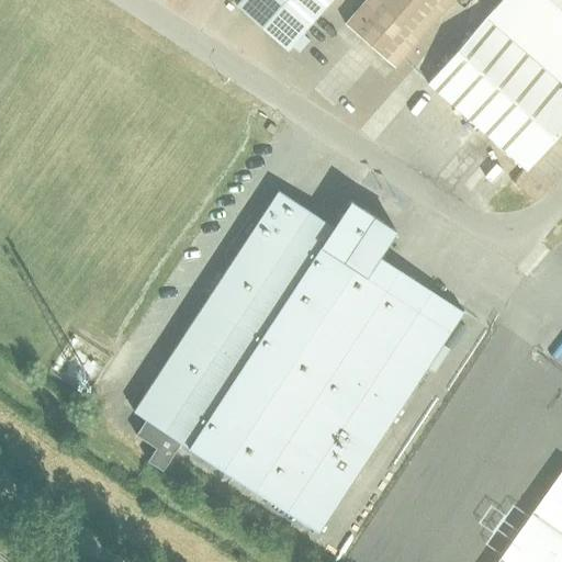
[(287,51),(330,0),(240,0),(236,6),(287,51)]
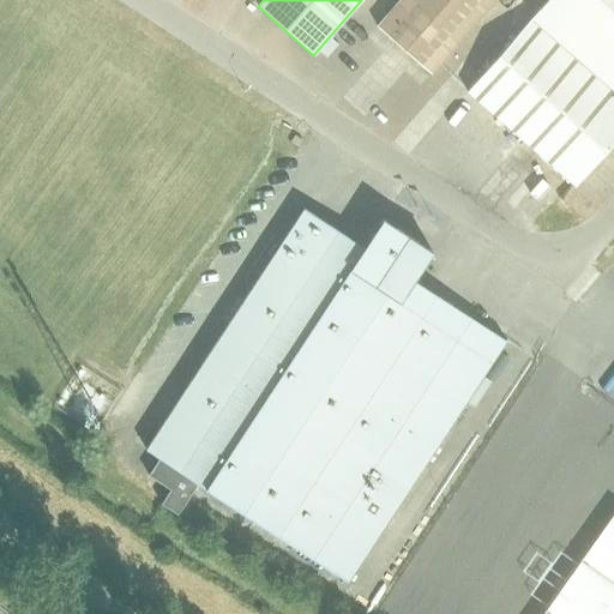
[(431,74),(495,0),(398,0),(377,26),(431,74)]
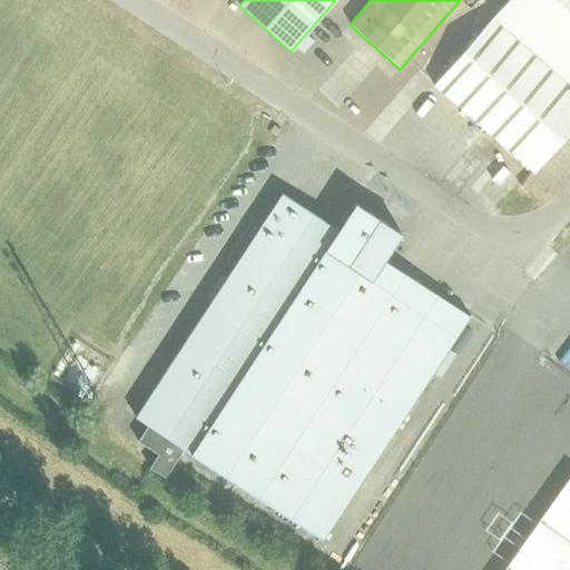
[(569,0),(507,0),(433,85),(533,173),(569,130),(569,116),(569,115),(569,0)]
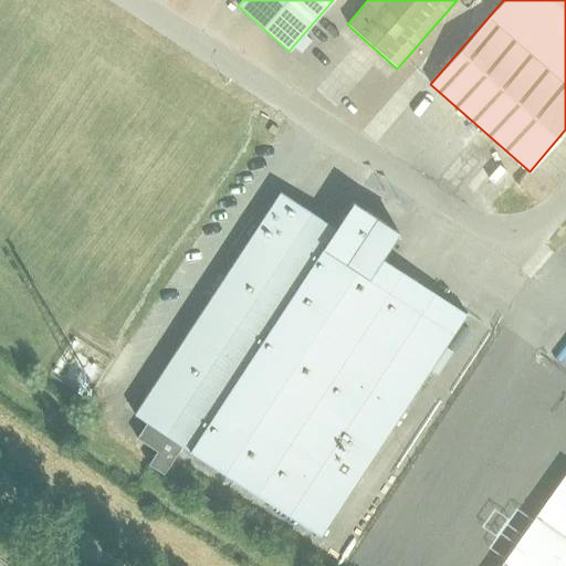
[(274,136),(279,128),(271,124),(266,130),(274,136)]
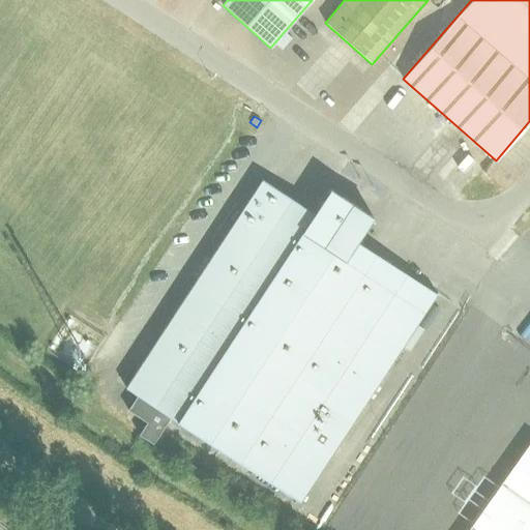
[(262,179),(125,388),(137,395),(127,410),(147,422),(139,435),(152,444),(170,417),(267,481),(299,502),(436,294),(356,241),(373,217),(330,189),(314,213),(262,179)]
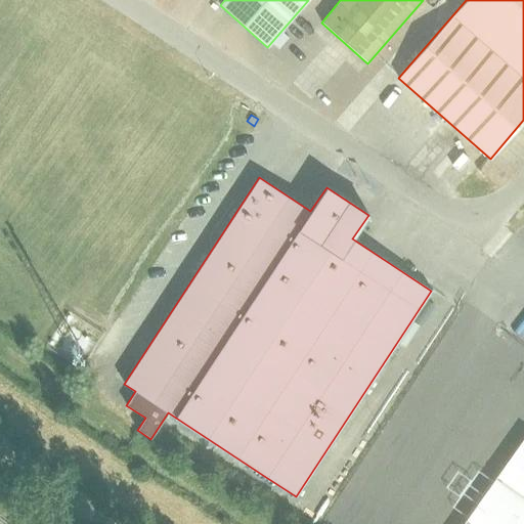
[(523,523),(523,436),(462,523),(523,523)]
